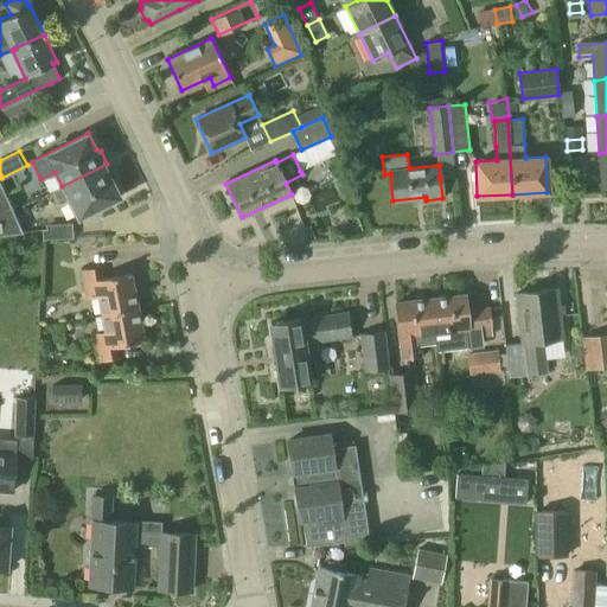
[(62,186),(52,191),(59,205),(69,200),(78,218),(120,197),(112,180),(114,177),(107,164),(62,186)]
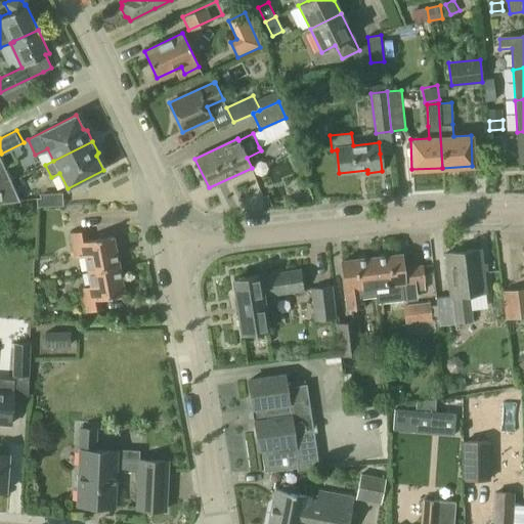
[(0,202),(19,200),(0,161),(0,202)]
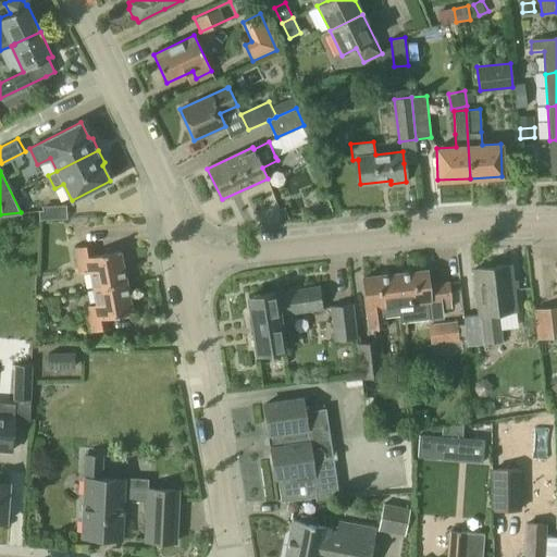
[(126,282),(120,250),(93,256),(90,245),(74,248),(79,273),(90,271),(94,288),(126,282)]
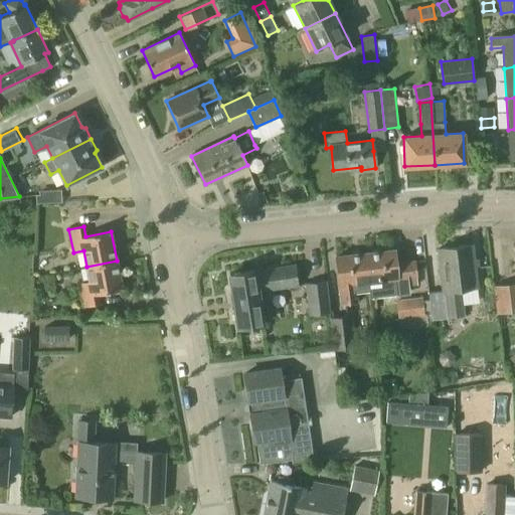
[(497,313),(514,310),(514,241),(514,243),(514,282),(493,286),(497,313)]
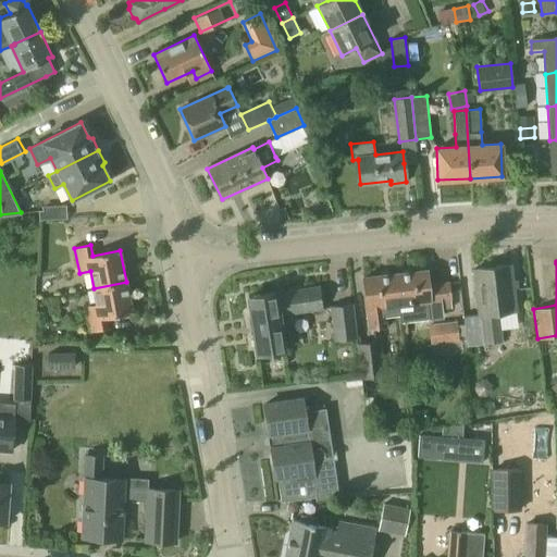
[(480,313),(463,316),(467,346),(484,344),(503,342),(499,311),(517,310),(510,264),(474,269),(480,313)]
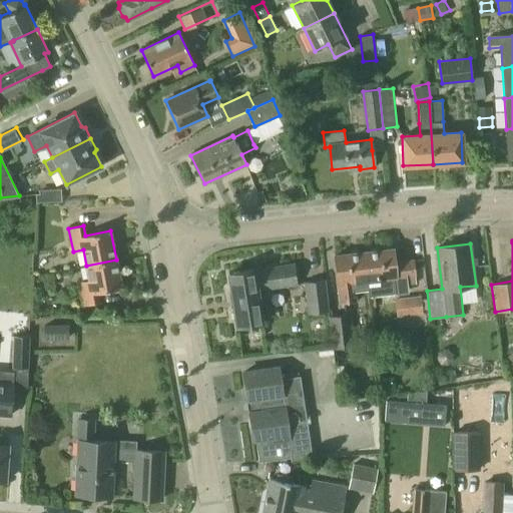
[(394,248),(365,252),(368,282),(369,290),(369,296),(399,293),(409,292),(408,285),(416,284),(413,260),(395,262),(394,248)]
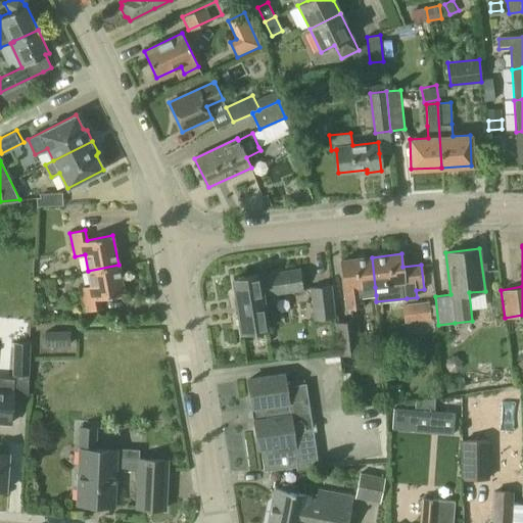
[(372,257),(342,260),(347,310),(363,307),(362,296),(376,295),(375,287),(372,257)]
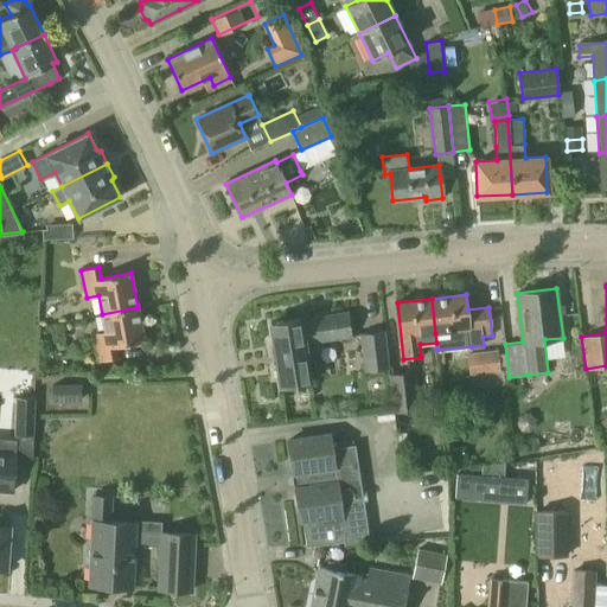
[(102,314),(106,332),(94,334),(100,362),(116,358),(114,346),(145,340),(138,307),(102,314)]
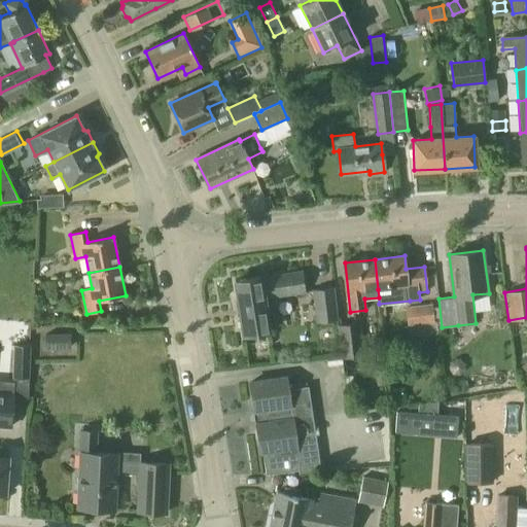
[(306,292),(303,272),(261,278),(261,277),(235,280),(243,336),(269,331),(265,299),(306,292)]
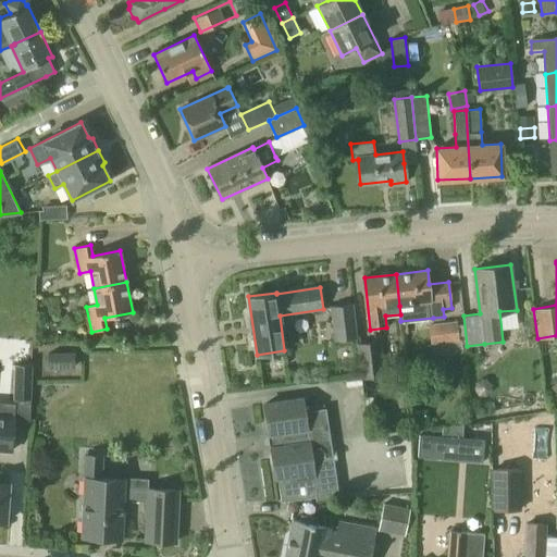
[(353,305),(330,307),(334,342),(357,339),(353,305)]
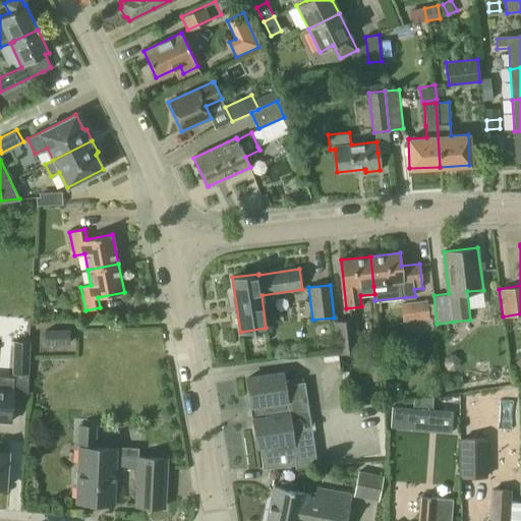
[(402,322),(429,319),(427,300),(400,303),(402,322)]
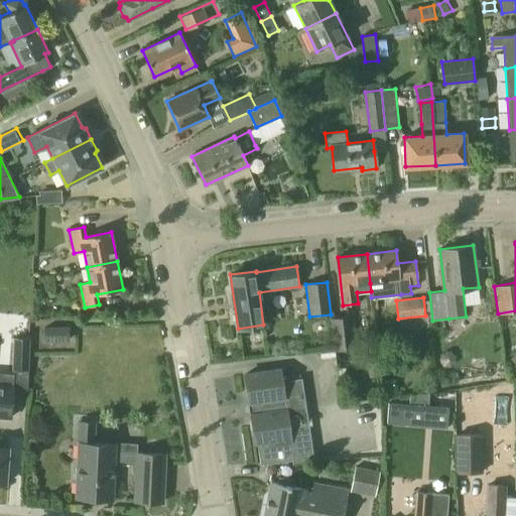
[(351,314),(331,317),(335,350),(355,347),(351,314)]
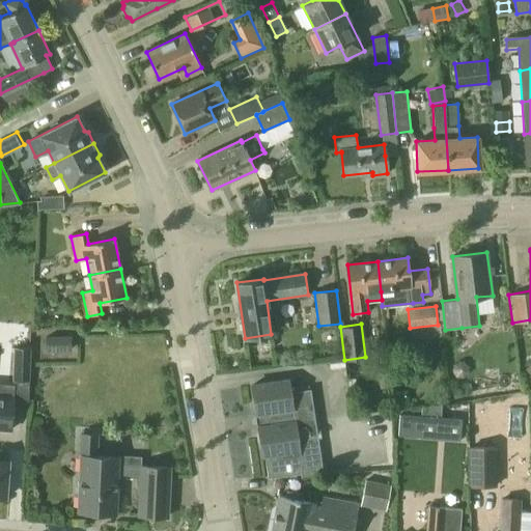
[(46,351),(71,351),(71,337),(46,338),(46,351)]
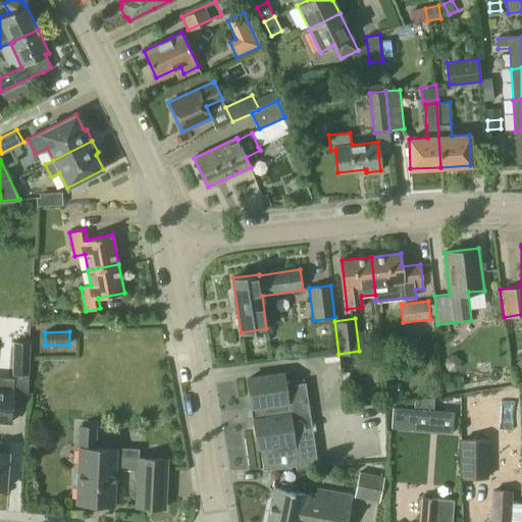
[(29,373),(30,342),(13,342),(12,373),(29,373)]
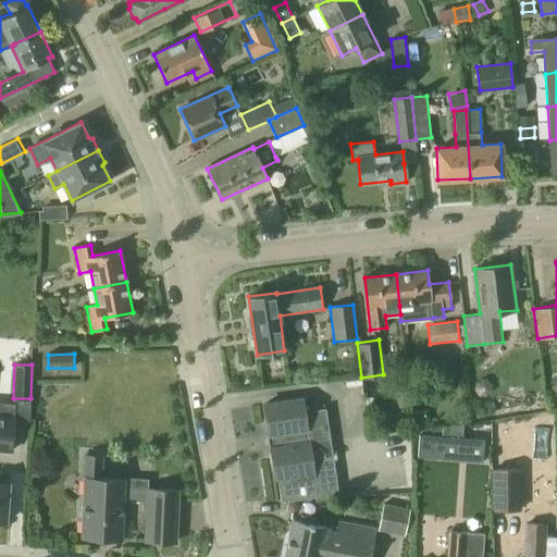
[(474,383),(474,391),(479,396),(486,396),(491,392),(492,384),(487,379),(480,379),(474,383)]
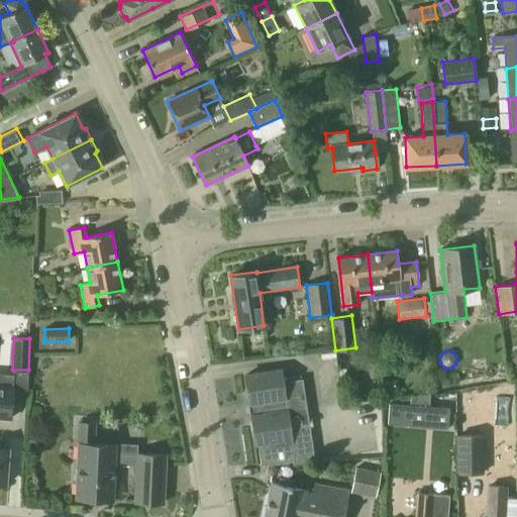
[(27,387),(27,370),(14,370),(14,386),(27,387)]
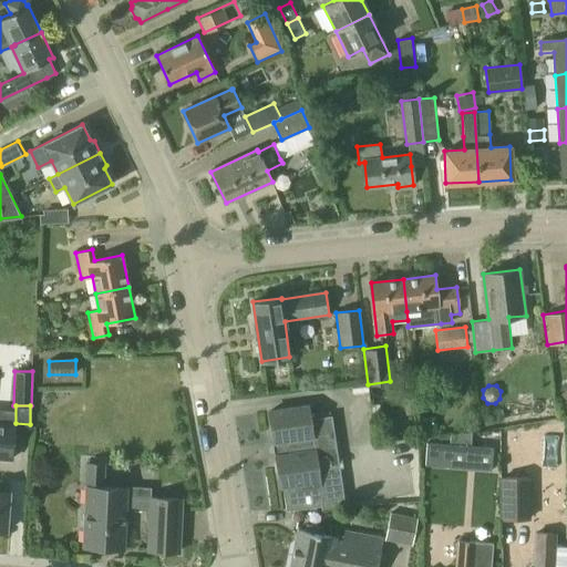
[(308,405),(269,411),(274,442),(276,441),(276,444),(272,445),(272,444),(271,444),(274,454),(274,453),(277,453),(277,456),(276,456),(279,486),(281,486),(286,511),(290,509),(290,511),(320,506),(321,509),(344,506),(331,415),(310,419),(308,405)]
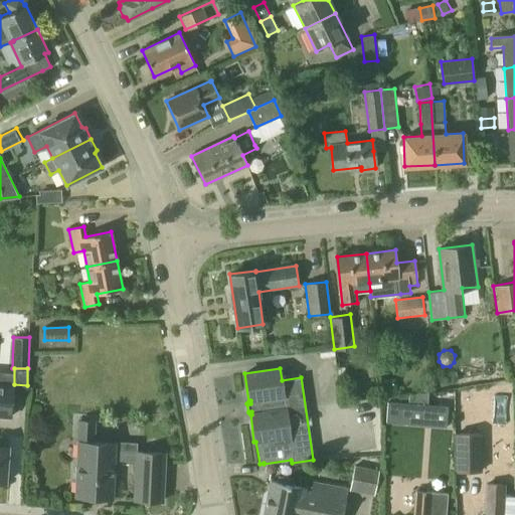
[(0,415),(10,417),(12,393),(13,387),(13,385),(13,379),(0,377),(0,415)]
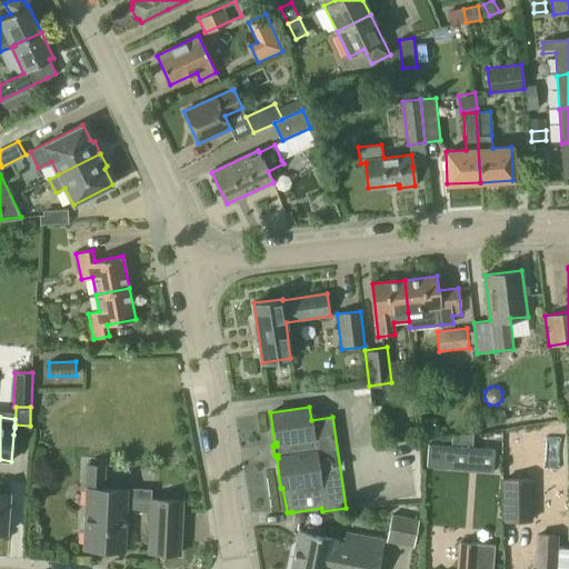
[(436,420),(419,421),(420,437),(437,436),(436,420)]
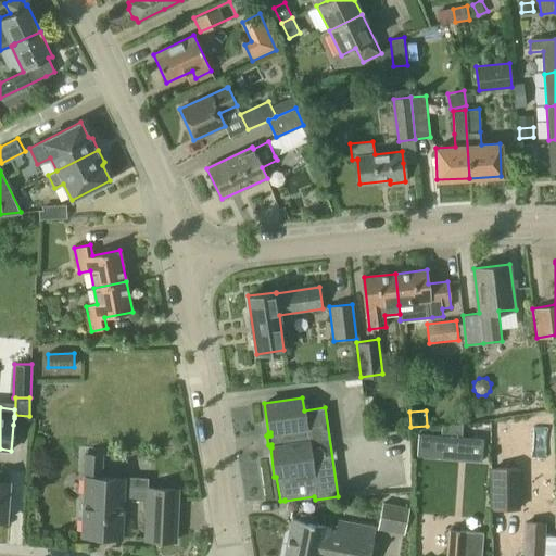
[(442,427),(441,437),(460,438),(462,425),(442,427)]
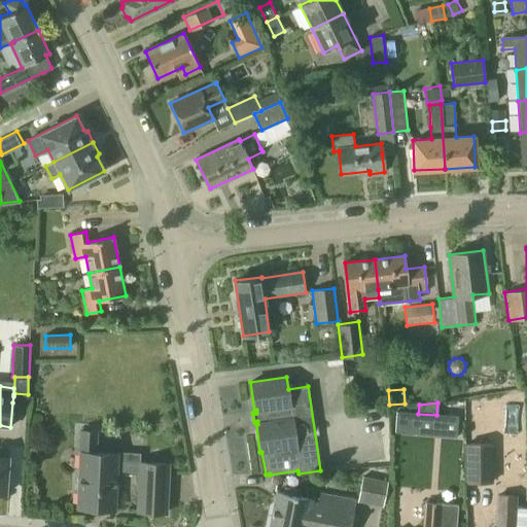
[(443,415),(441,435),(456,436),(458,417),(443,415)]
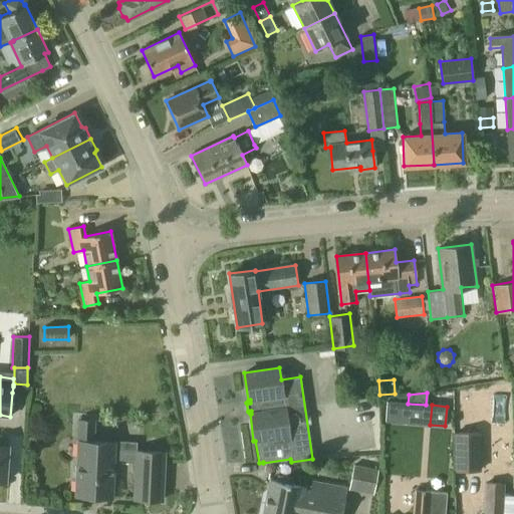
[(112,498),(113,462),(136,463),(134,499),(162,500),(164,452),(136,451),(136,453),(114,452),(114,443),(93,442),(94,421),(78,420),(75,496),(112,498)]
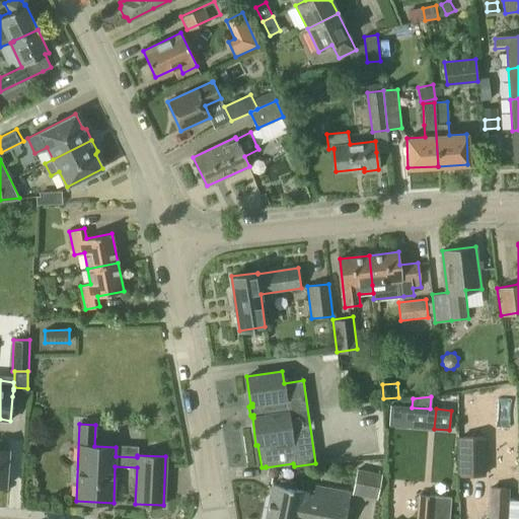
[(485,436),(458,436),(459,476),(486,475),(485,436)]
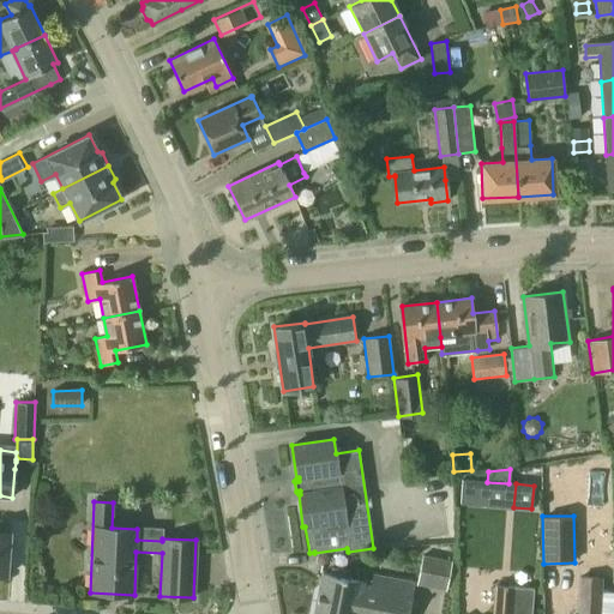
[(446,590),(452,560),(422,554),(416,584),(446,590)]
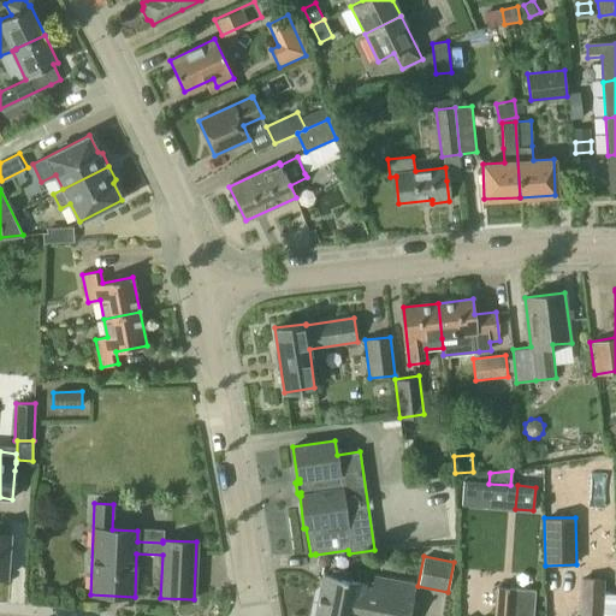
[(323,575),(314,615),(409,615),(416,585),(374,576),(372,587),(363,585),(363,582),(344,579),(345,574),(332,570),(331,576),(323,575)]
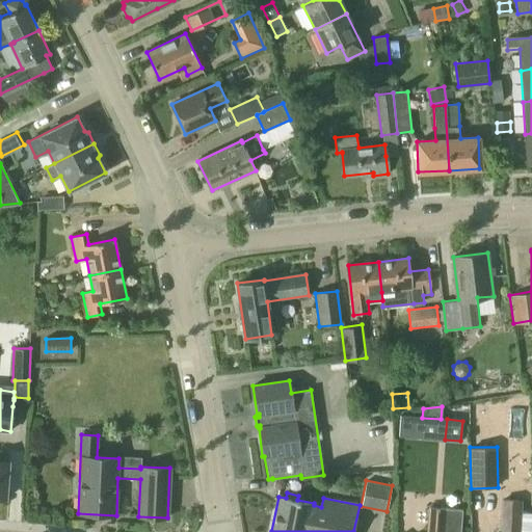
[(520,531),(522,500),(503,498),(500,531),(520,531)]
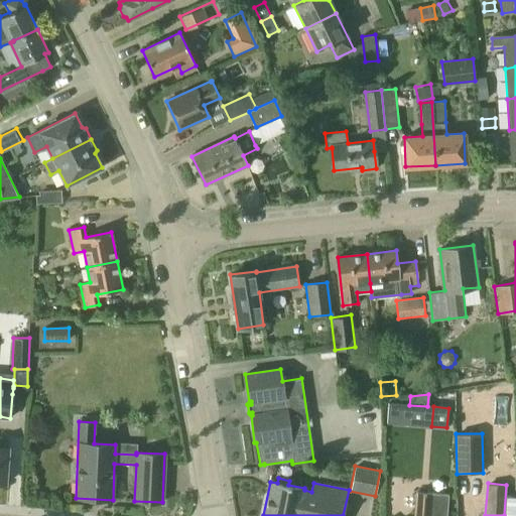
[(446,515),(448,494),(427,493),(417,492),(415,510),(414,515),(446,515)]
